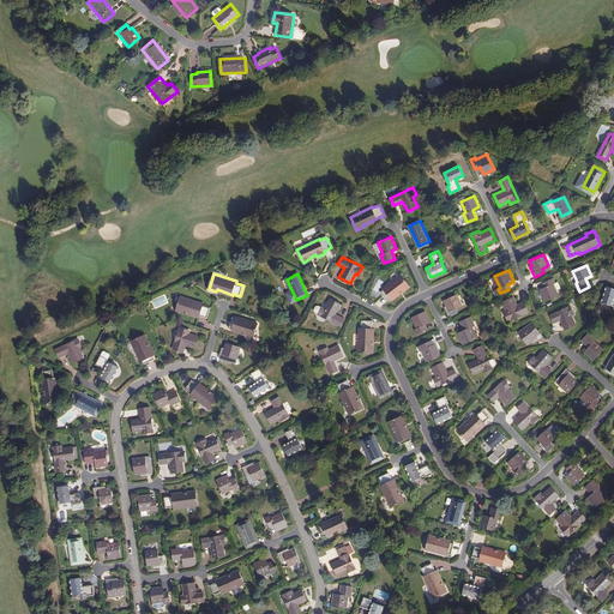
[(402,290),(403,292),(409,287),(401,275),(383,287),(384,289),(381,290),(387,300),(390,298),(402,290)]
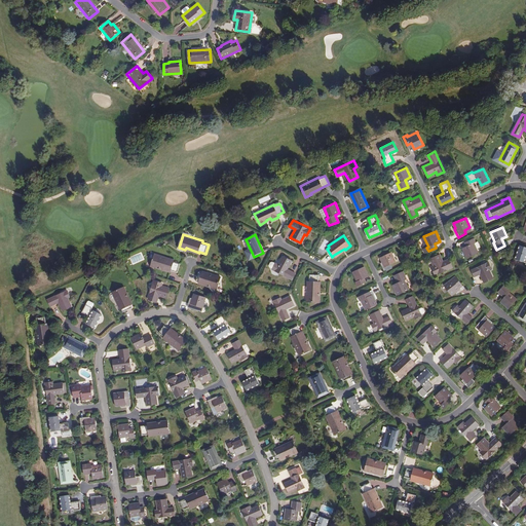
[(474,242),(476,241),(474,238),(467,241),(468,245),(462,248),(467,258),(478,253),(476,249),(474,242)]
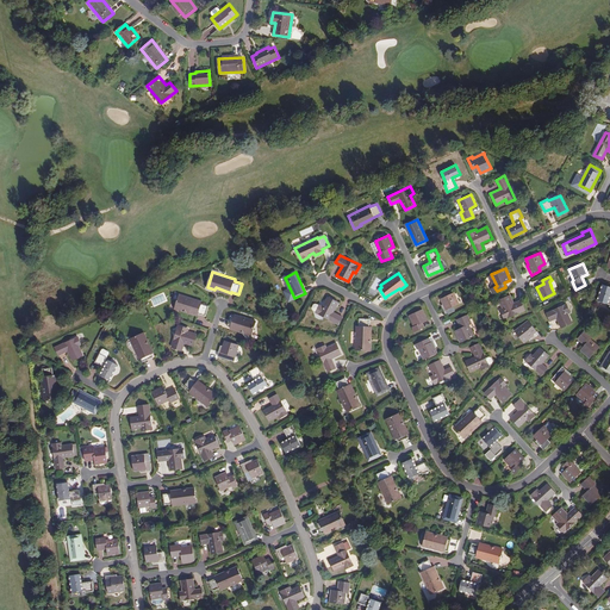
[(609,286),(602,284),(597,299),(609,303),(609,305),(609,306),(609,305),(609,286)]
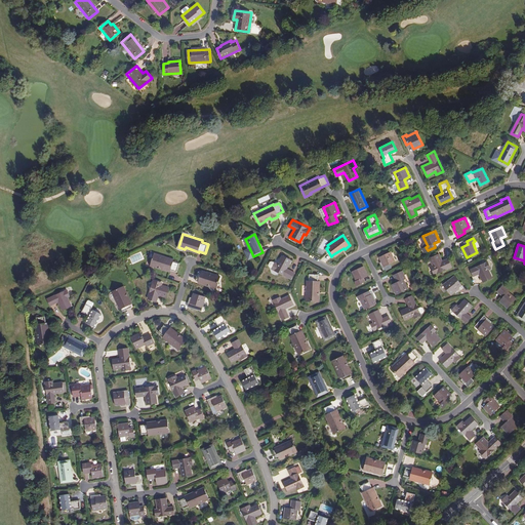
[(334,256),(345,249),(344,248),(333,254),(334,256)]
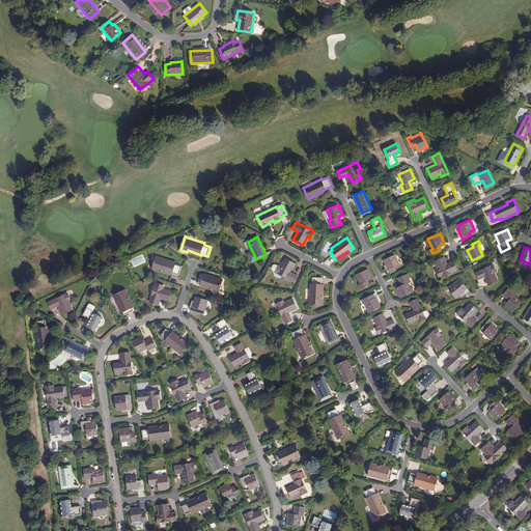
[(395,254),(384,259),(386,264),(384,266),(388,274),(396,270),(394,267),(399,264),(395,254)]
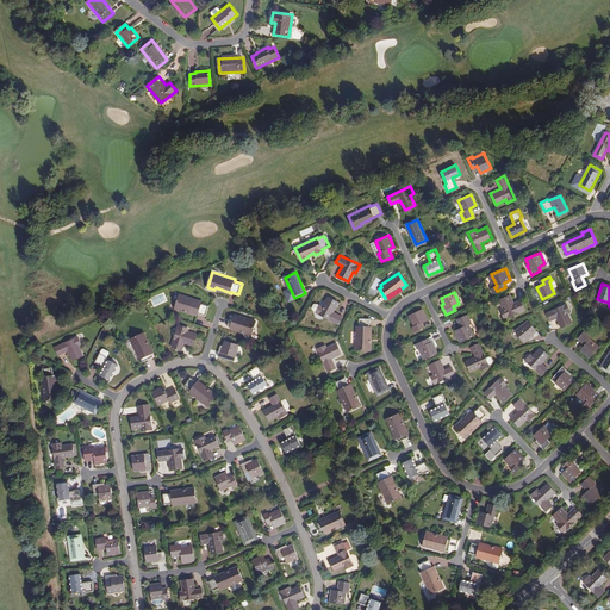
[(182,309),(198,315),(198,313),(206,316),(210,306),(201,304),(203,302),(180,293),(175,309),(181,311),(182,309)]
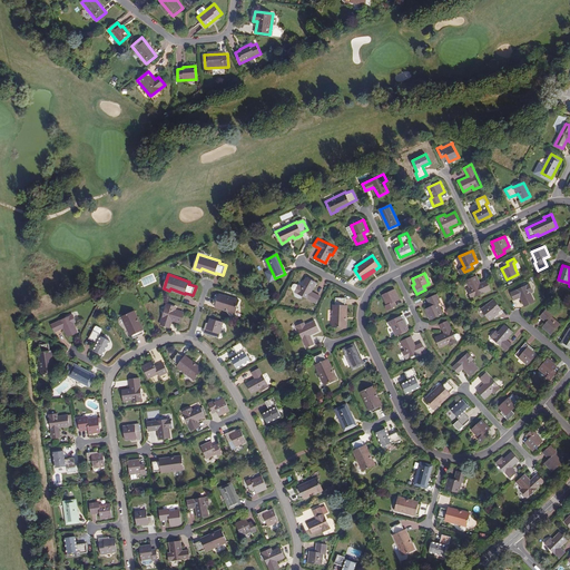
[(478,275),(467,281),(471,290),(469,291),(472,298),(491,290),(488,282),(482,285),(478,275)]
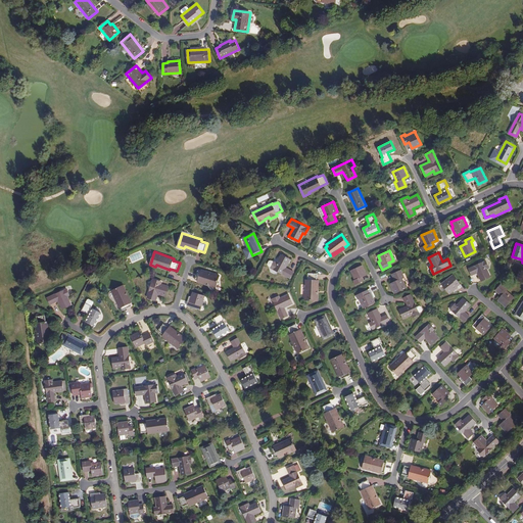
[(272,269),(279,273),(290,278),(294,272),(286,268),(290,259),(281,254),(277,263),(275,262),(272,269)]
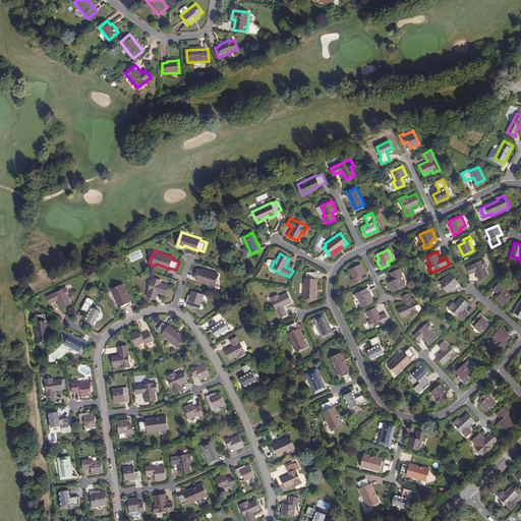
[(483,258),(466,268),(470,274),(475,272),(479,280),(488,276),(485,268),(487,267),(483,258)]
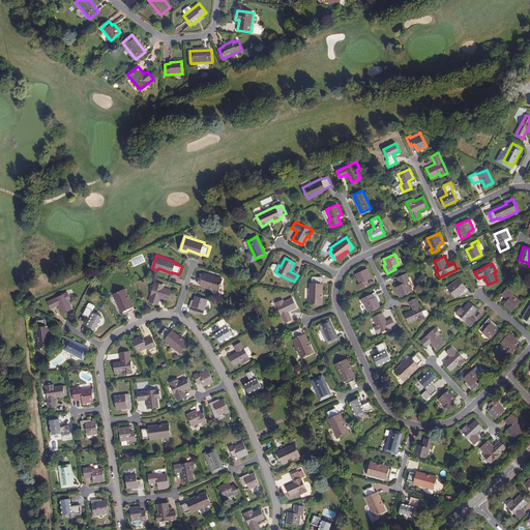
[(367,269),(356,274),(360,284),(358,285),(359,288),(366,285),(365,282),(372,278),(367,269)]
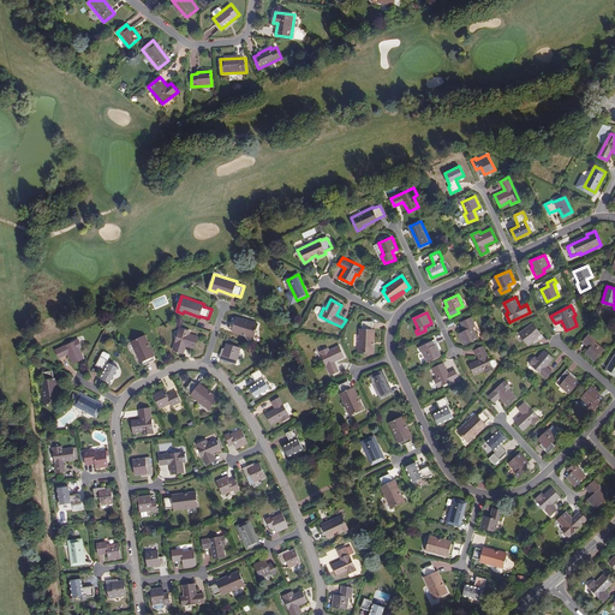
[(246,333),(246,335),(254,338),(258,322),(237,316),(236,318),(232,317),(228,328),(233,329),(246,333)]
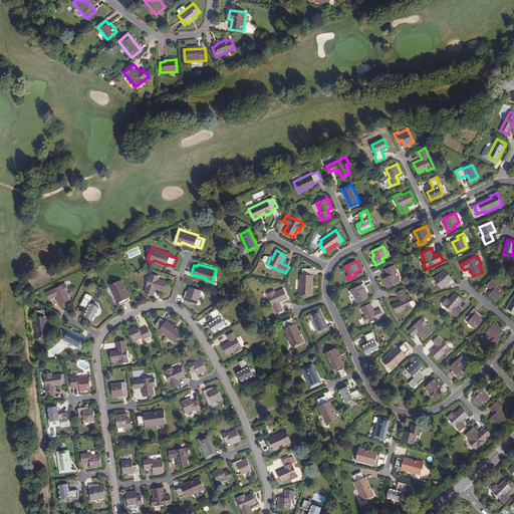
[(394,265),(386,269),(389,276),(383,278),(388,287),(399,282),(395,273),(397,272),(394,265)]
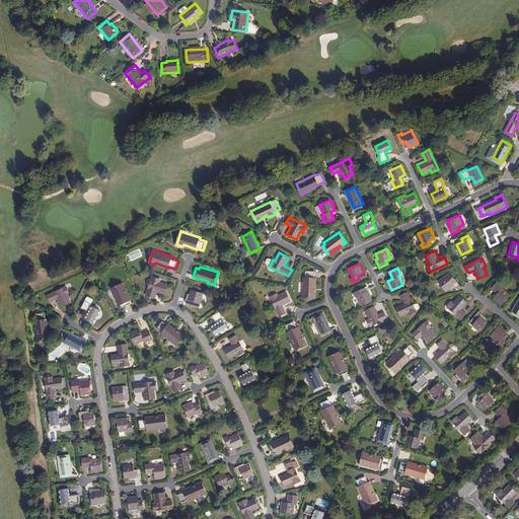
[(314,291),(315,278),(314,278),(314,271),(305,271),(305,278),(304,278),(303,297),(315,298),(315,291),(314,291)]
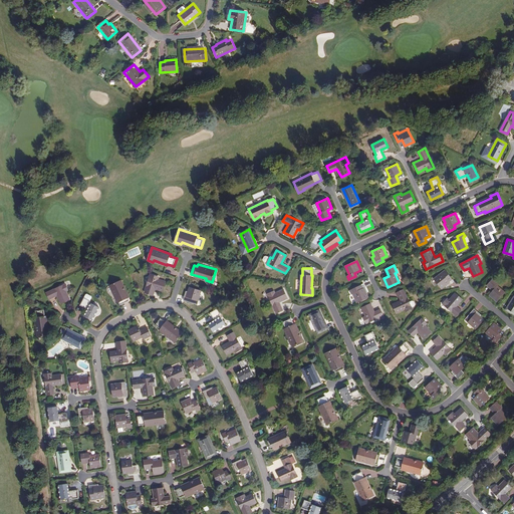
[(443,272),(434,278),(441,288),(445,285),(447,286),(454,281),(449,274),(446,276),(443,272)]
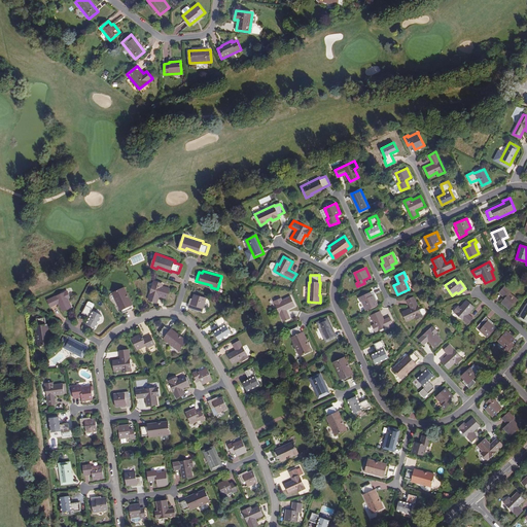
[(162,283),(154,281),(148,299),(156,302),(157,295),(168,299),(170,288),(161,285),(162,283)]
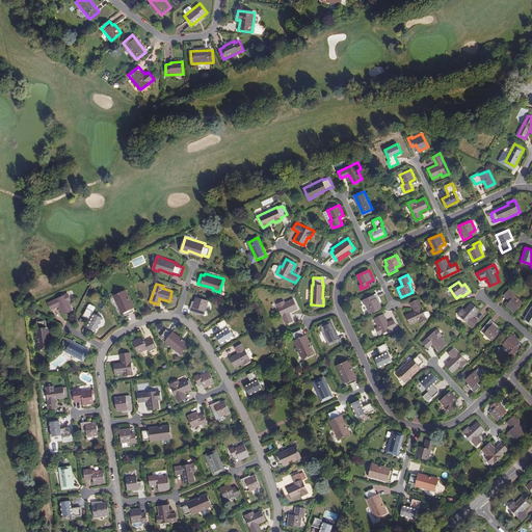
[(509,288),(503,295),(509,300),(506,304),(514,311),(523,301),(514,294),(515,293),(509,288)]
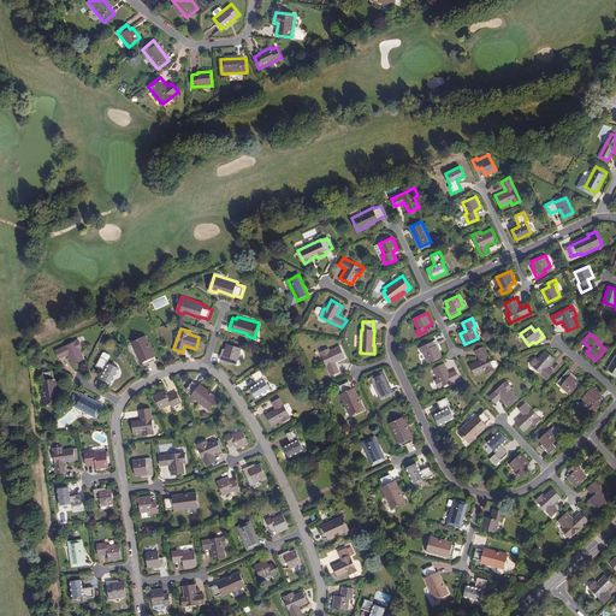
[(147,343),(148,342),(144,335),(131,341),(141,361),(143,361),(144,365),(154,359),(153,355),(147,343)]
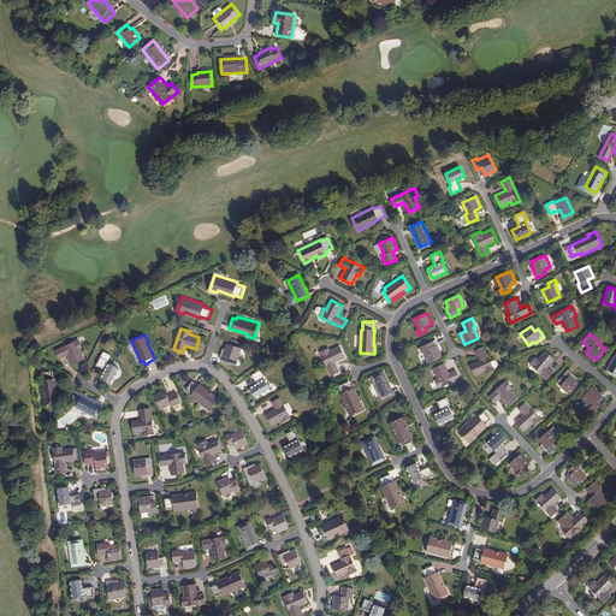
[(78,339),(55,350),(59,359),(69,354),(73,365),(84,360),(80,349),(82,348),(78,339)]
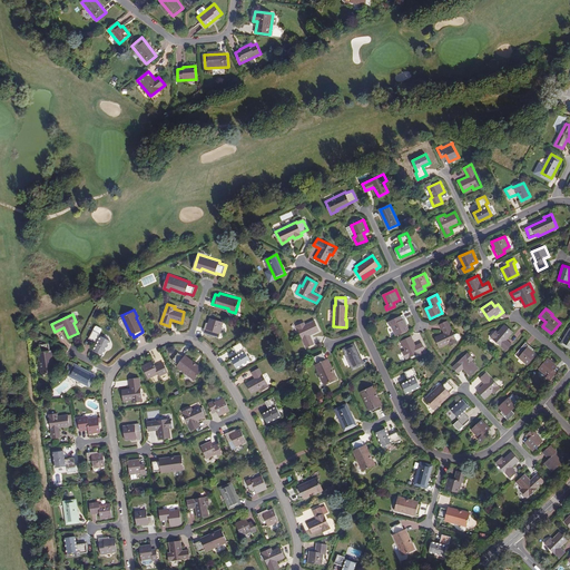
[(396,323),(392,325),(396,336),(409,330),(406,325),(408,324),(404,315),(395,318),(396,323)]
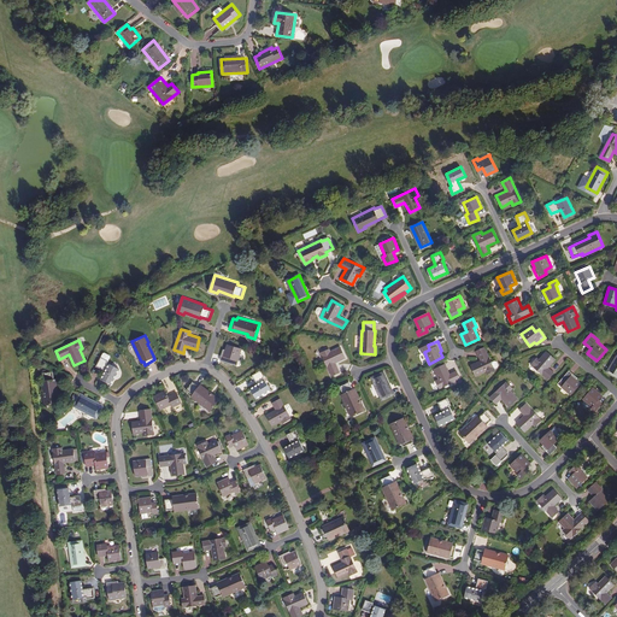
[(239,347),(224,342),(222,350),(221,348),(218,358),(234,363),(235,359),(239,347)]
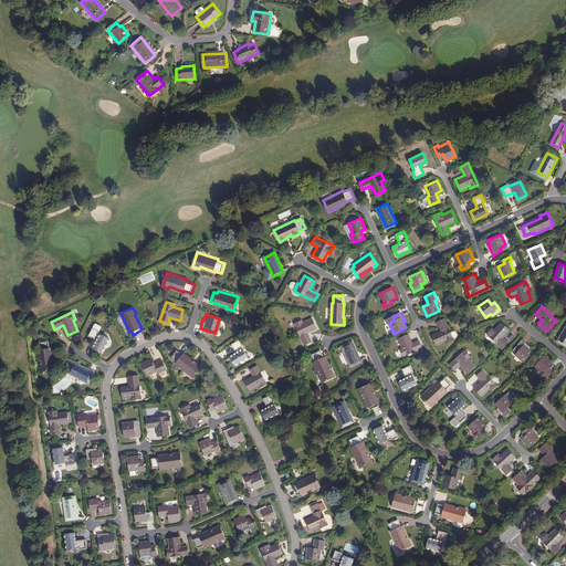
[(302,321),(294,324),(304,345),(311,342),(307,333),(316,328),(312,318),(303,323),(302,321)]
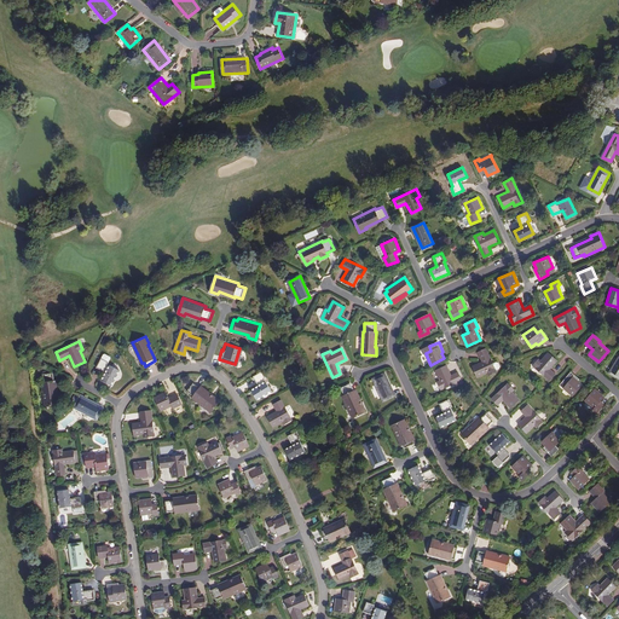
[(485,348),(478,351),(482,362),(472,366),(476,377),(487,372),(489,375),(496,371),(485,348)]
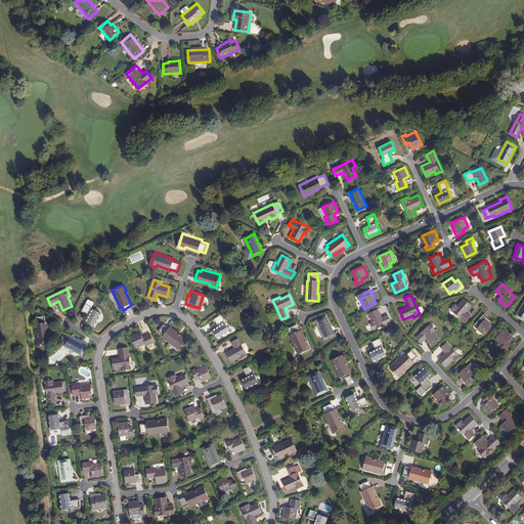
[(455,303),(450,308),(466,321),(471,316),(466,312),(472,304),(464,298),(457,305),(455,303)]
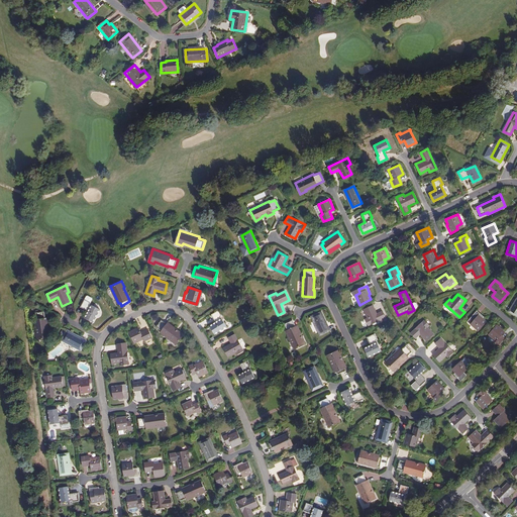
[(91,302),(85,299),(81,307),(88,311),(85,318),(93,322),(99,309),(90,304),(91,302)]
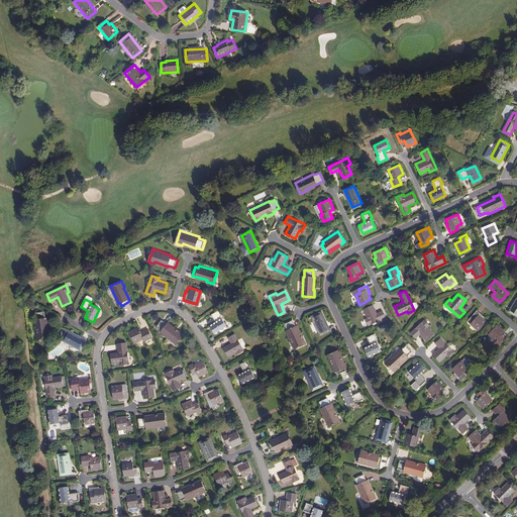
[(374,305),(364,309),(368,320),(367,320),(369,325),(386,318),(383,311),(377,313),(374,305)]
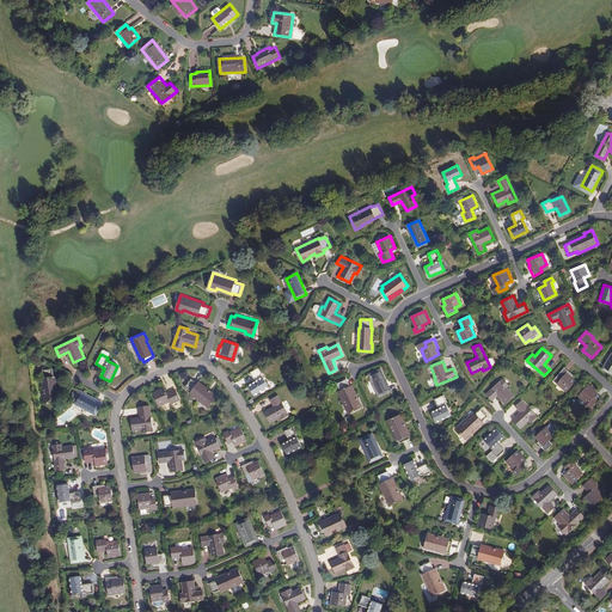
[(256,380),(248,385),(254,395),(268,386),(261,374),(263,373),(258,366),(251,372),(256,380)]
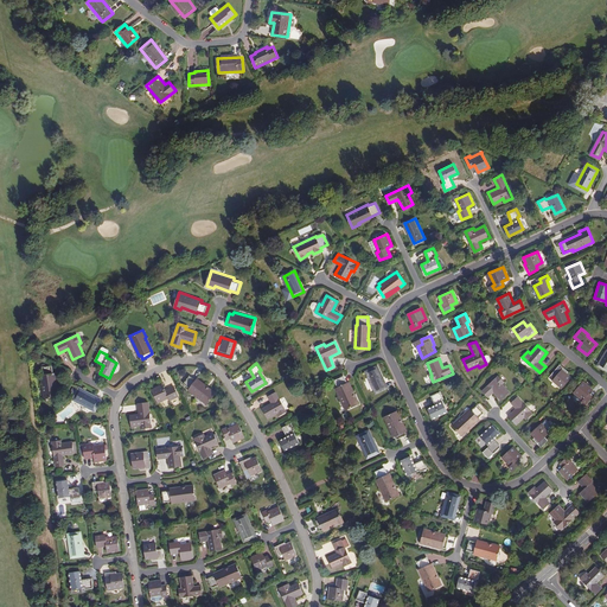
[(556,375),(553,379),(562,388),(572,377),(567,372),(568,371),(560,364),(553,371),(556,375)]
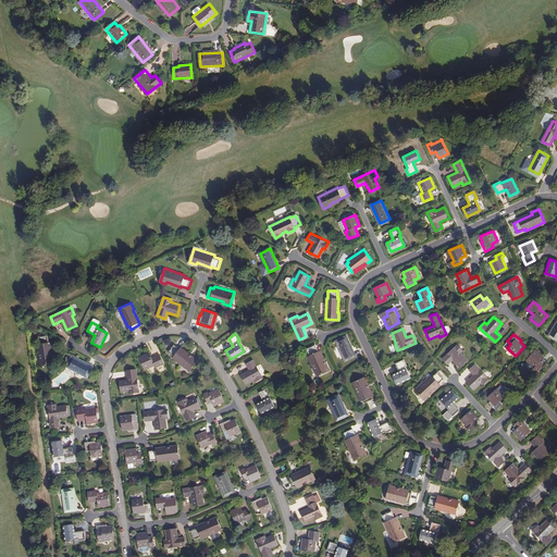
[(51,356),(49,342),(48,342),(47,335),(37,336),(38,344),(37,344),(40,364),(53,362),(52,356),(51,356)]
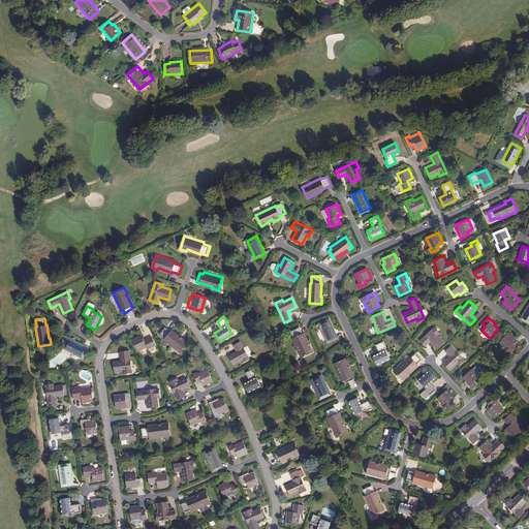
[(329,318),(319,322),(328,341),(337,337),(329,318)]
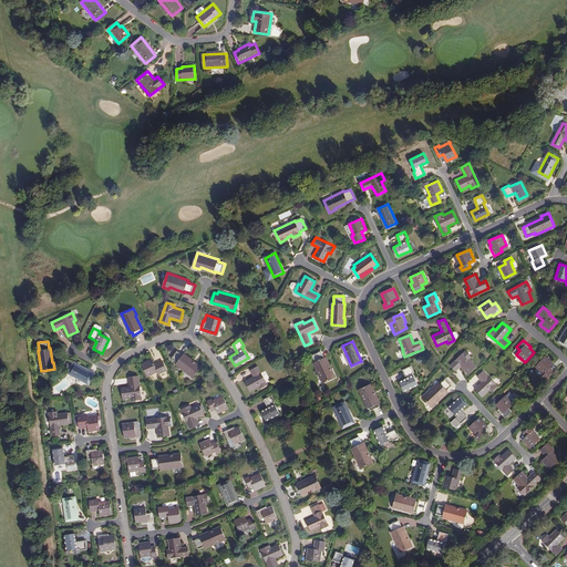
[(194,362),(183,353),(183,354),(176,350),(171,358),(176,362),(176,363),(193,377),(200,366),(195,361),(194,362)]
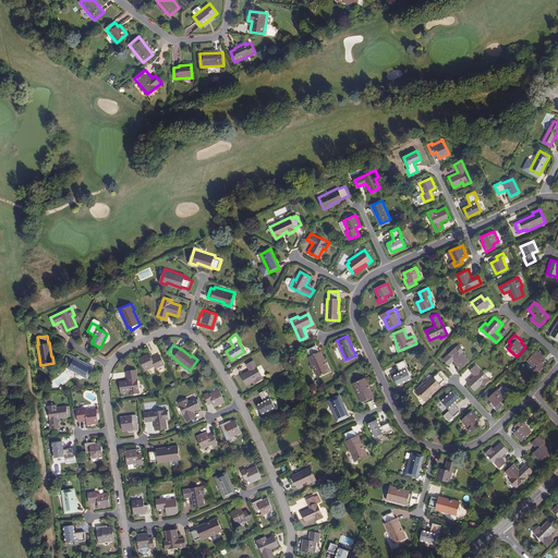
[(330,371),(327,364),(325,364),(319,351),(318,351),(316,346),(306,350),(310,355),(308,356),(317,376),(330,371)]
